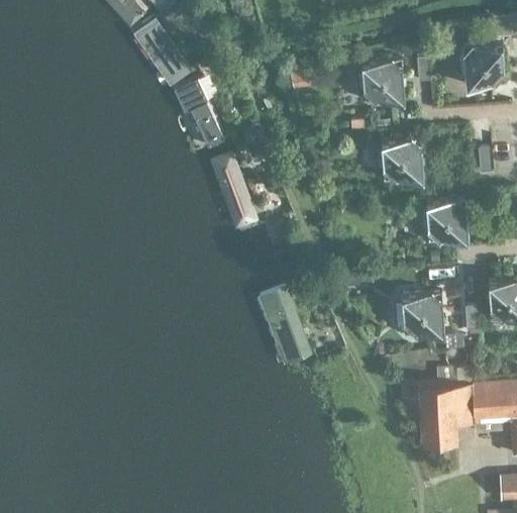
[(107,0),(130,25),(142,14),(131,2),(133,0),(107,0)]
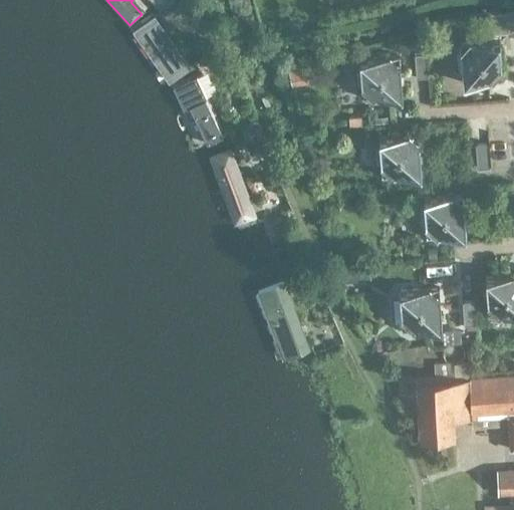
[(171,21),(192,6),(187,0),(178,0),(170,6),(171,8),(165,12),(171,21)]
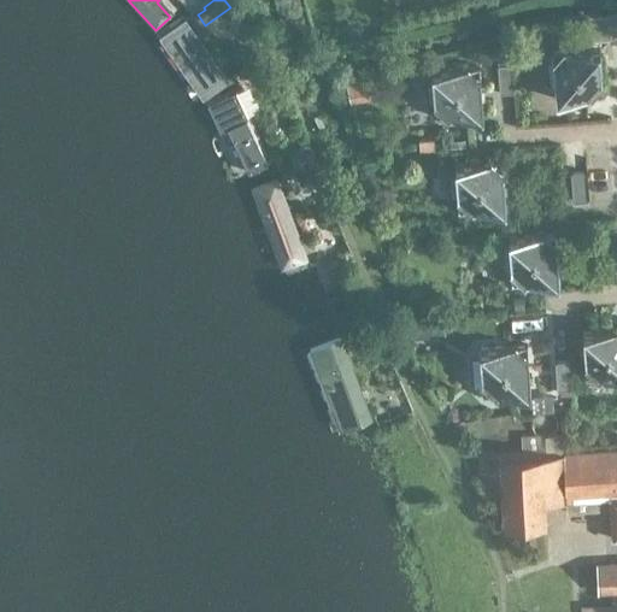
[(607,19),(589,21),(591,43),(610,42),(607,19)]
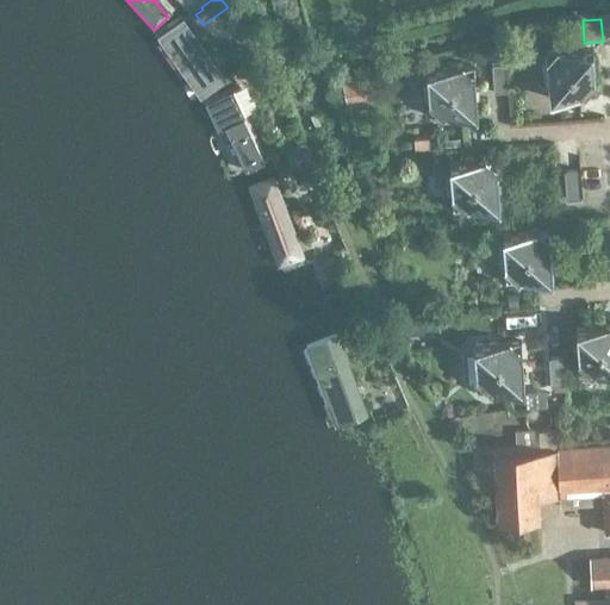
[(182,23),(159,41),(200,100),(225,83),(182,23)]
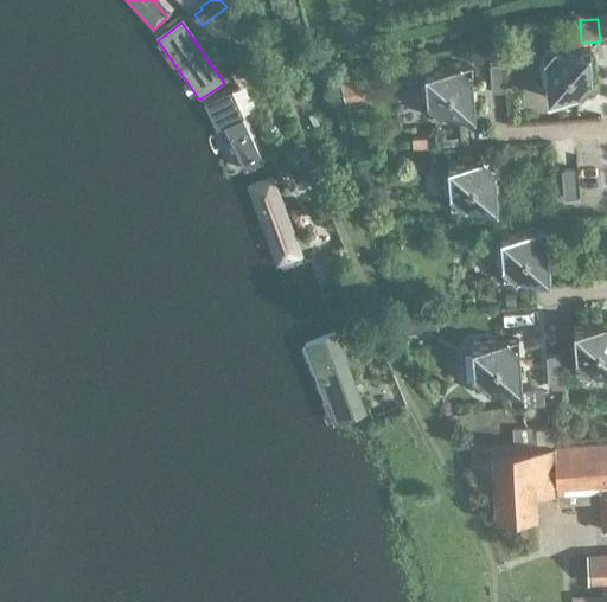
[(544,65),(540,70),(541,84),(545,89),(547,101),(594,97),(590,50),(543,53),(544,65)]
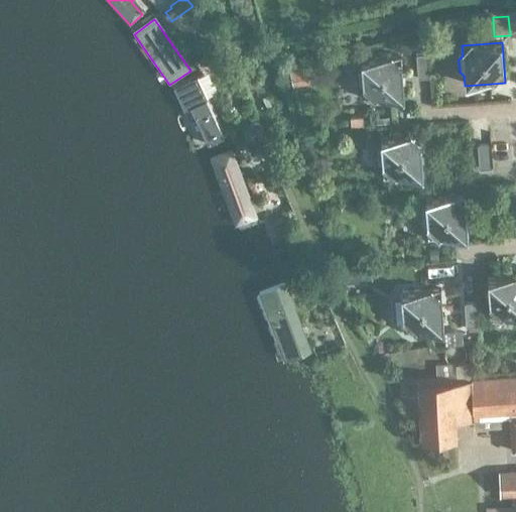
[(205,61),(211,73),(222,67),(216,55),(205,61)]
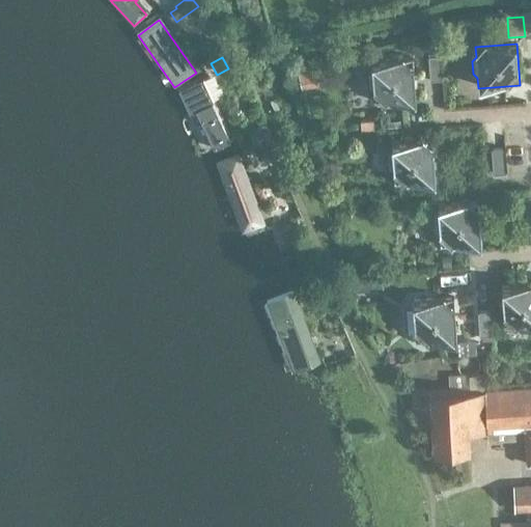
[(441,58),(428,59),(429,83),(442,83),(441,58)]
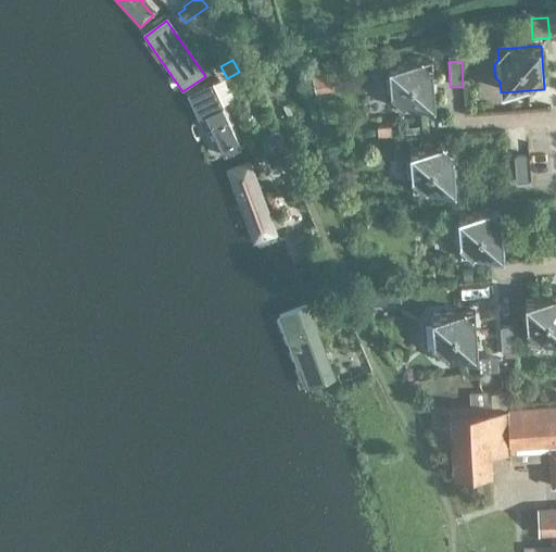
[(432,63),(389,65),(390,76),(387,82),(388,95),(391,98),(392,109),(436,105),(432,63)]
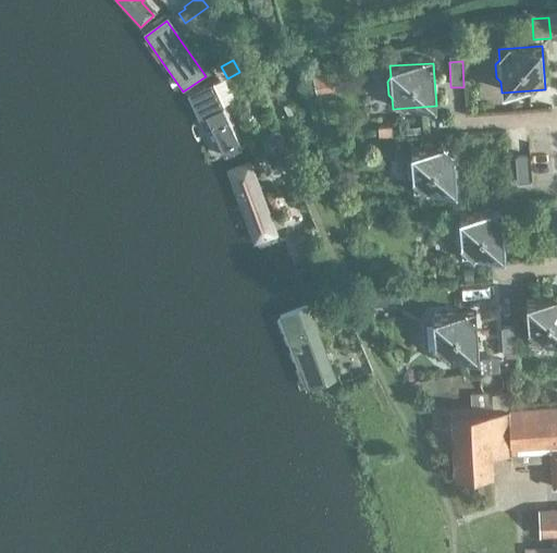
[(335,77),(314,82),(319,98),(339,94),(335,77)]
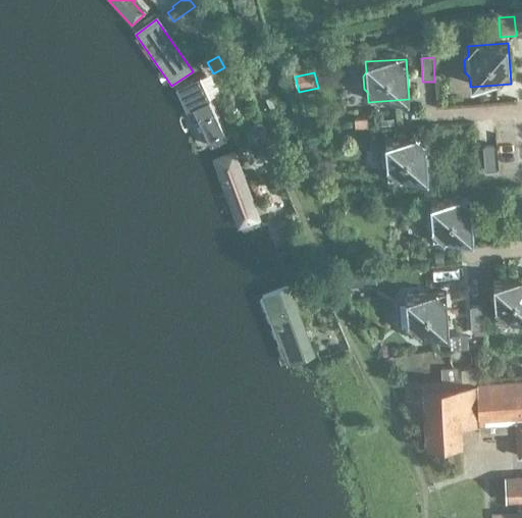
[(204,82),(200,84),(208,102),(213,100),(219,97),(210,79),(204,82)]
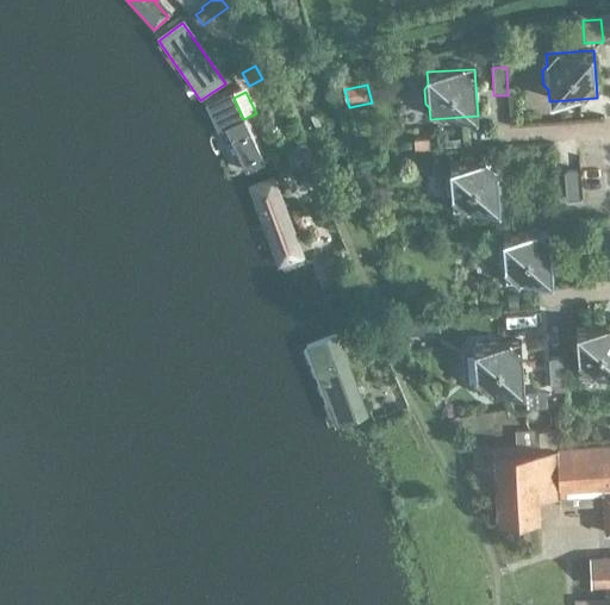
[(232,95),(205,108),(218,133),(225,130),(246,174),(266,164),(243,119),(234,98),(232,95)]
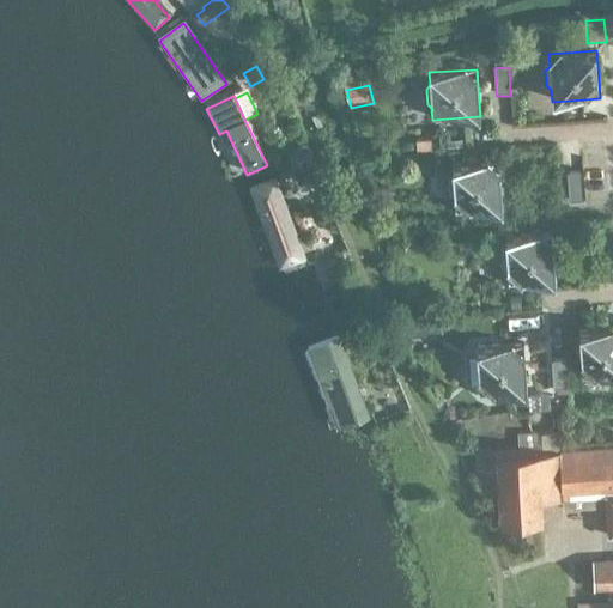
[(429,143),(413,144),(413,156),(429,154),(429,143)]
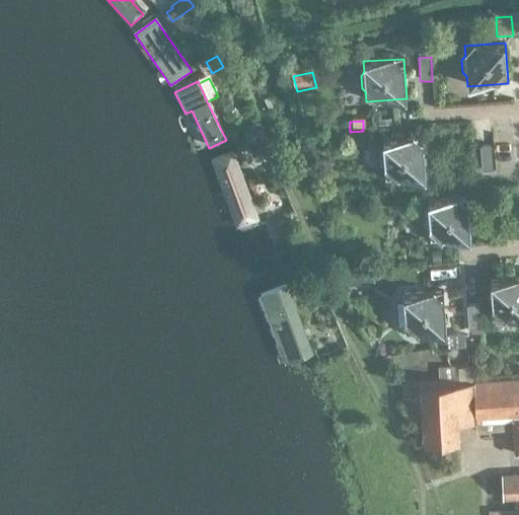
[(261,126),(247,131),(252,145),(266,140),(261,126)]
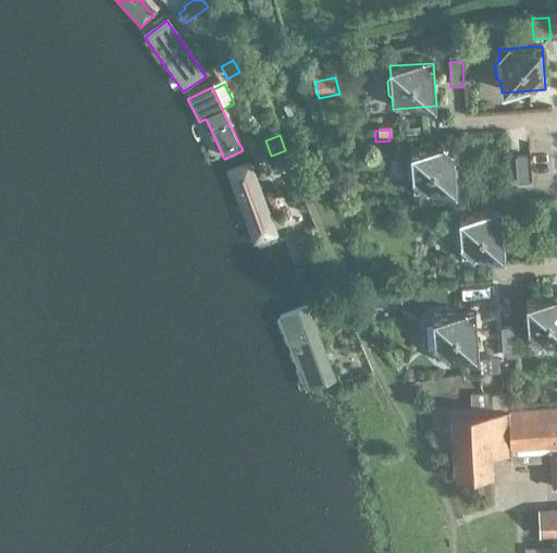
[(454,148),(410,151),(411,162),(408,167),(409,180),(413,184),(413,195),(457,192),(454,148)]
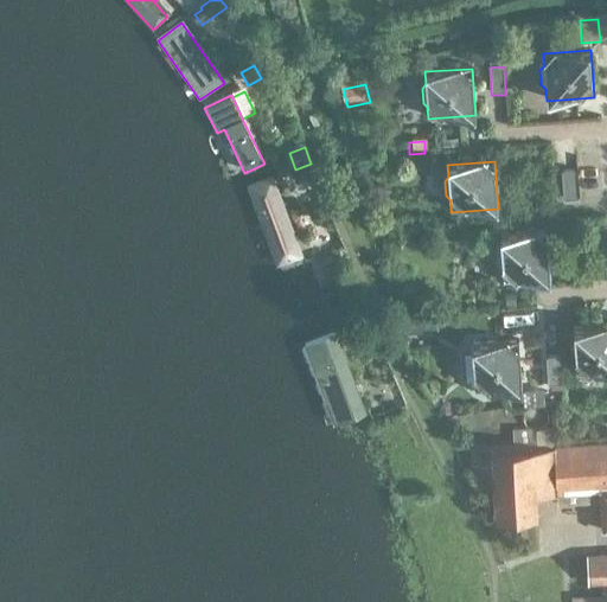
[(293,174),(299,187),(313,180),(307,167),(293,174)]
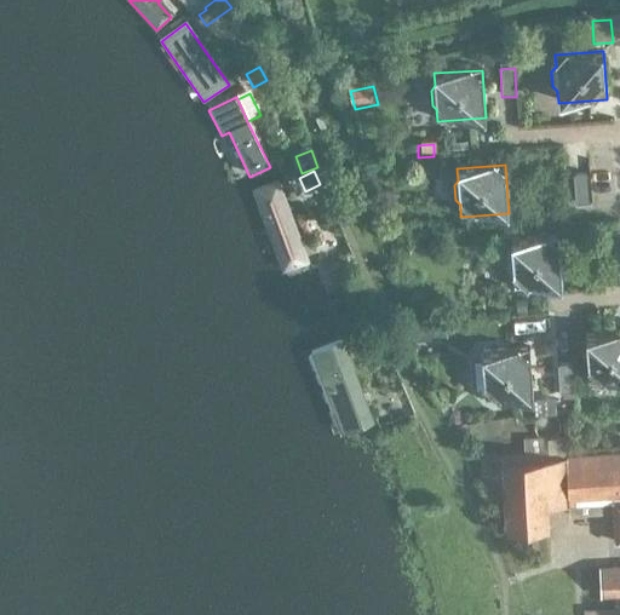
[(575,206),(590,205),(587,176),(573,177),(575,206)]
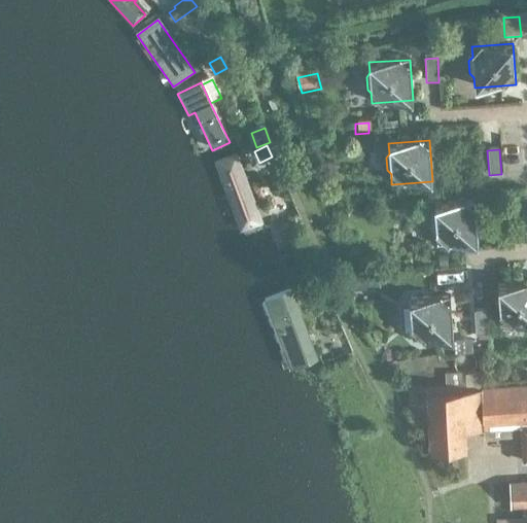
[(235,159),(215,166),(241,233),(260,225),(235,159)]
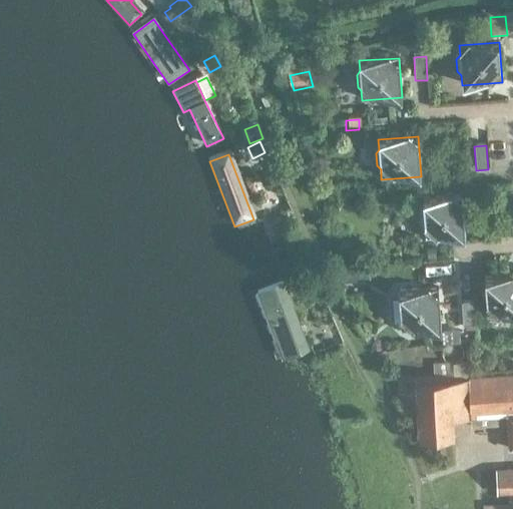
[(503,217),(512,216),(512,195),(512,193),(501,193),(503,217)]
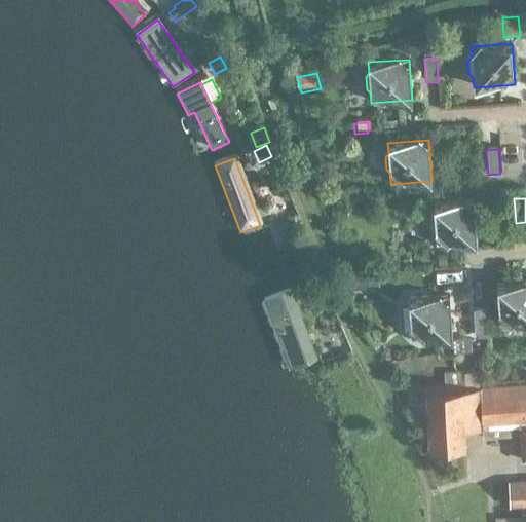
[(434,215),(430,219),(431,231),(436,235),(437,246),(478,243),(475,201),(434,204),(434,215)]
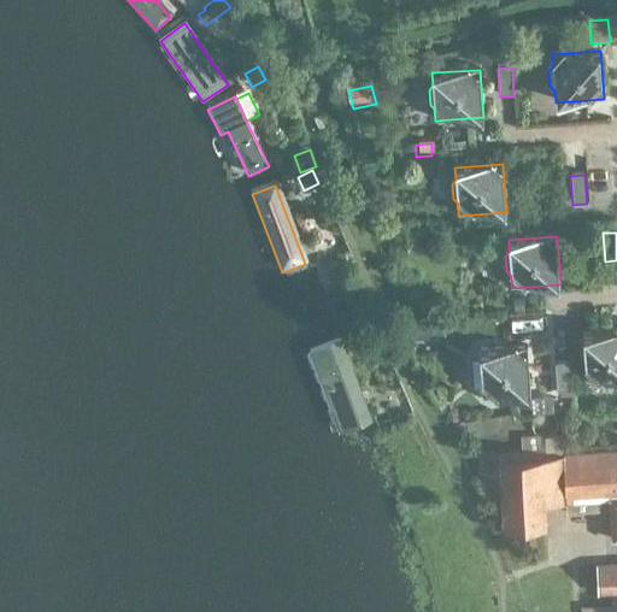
[(526,302),(515,302),(516,318),(527,317),(526,302)]
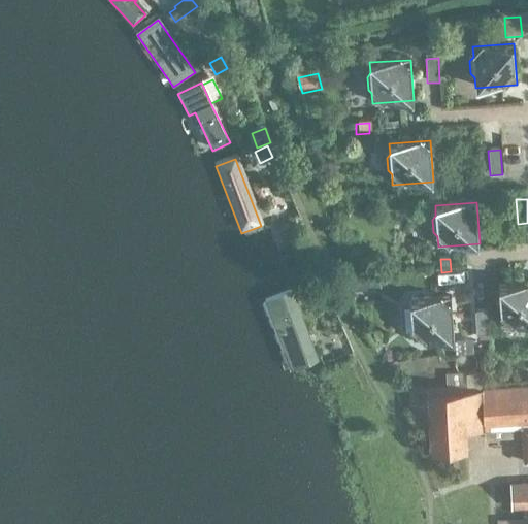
[(360,280),(348,281),(350,295),(361,294),(360,280)]
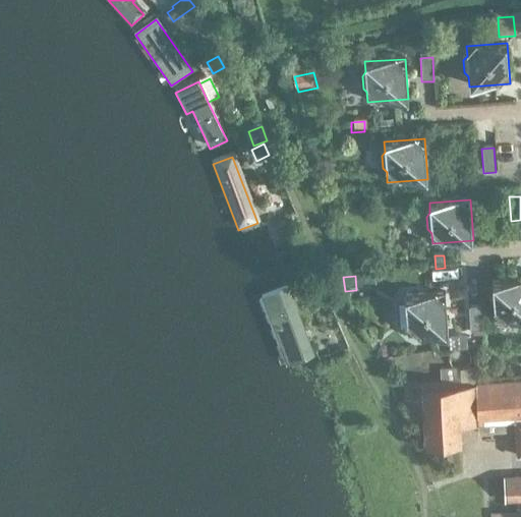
[(520,280),(491,283),(495,324),(505,323),(510,326),(520,325),(520,280)]
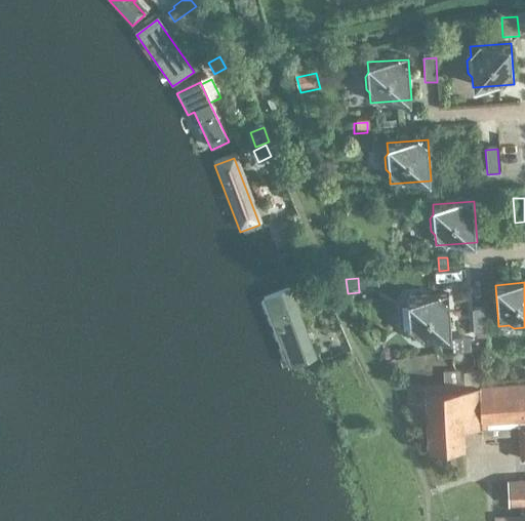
[(291,293),(265,305),(291,371),(318,360),(291,293)]
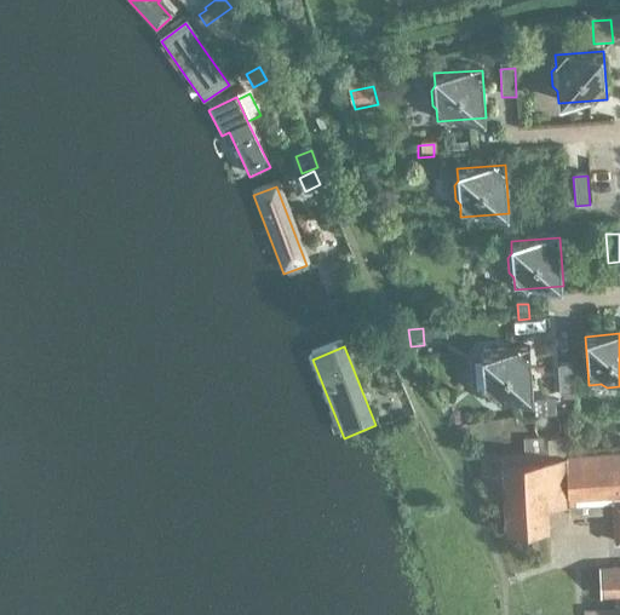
[(530,350),(482,352),(482,365),(478,371),(480,384),(484,389),(486,401),(533,397),(530,350)]
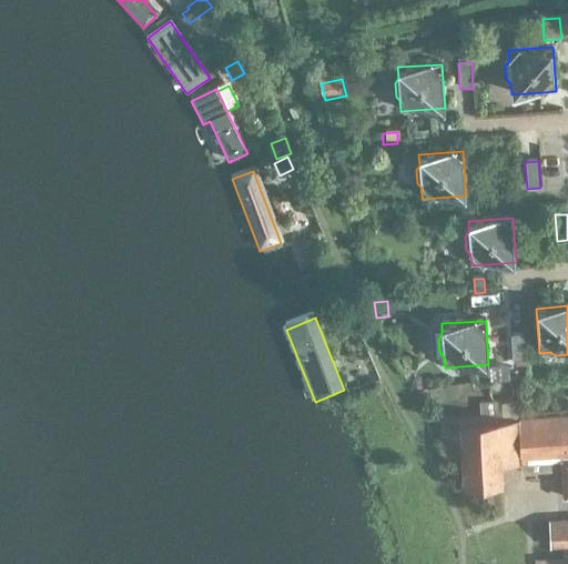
[(525,335),(511,336),(513,363),(526,362),(525,335)]
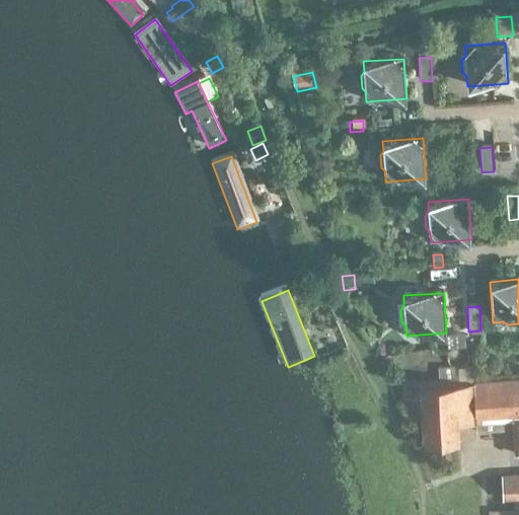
[(447,340),(448,349),(465,348),(465,338),(447,340)]
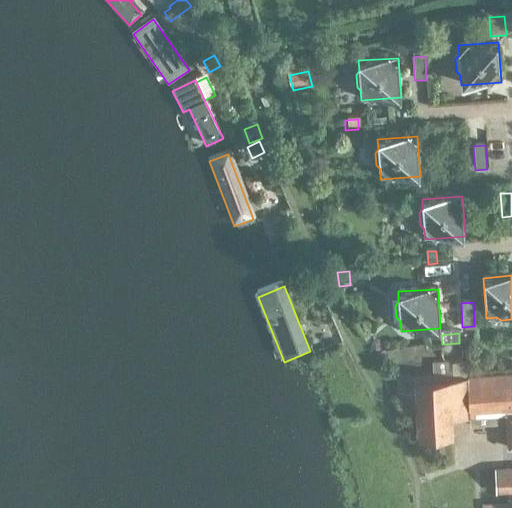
[(414,377),(396,378),(400,415),(415,414),(416,440),(454,438),(453,420),(469,420),(470,429),(506,427),(507,450),(511,449),(511,375),(467,379),(466,363),(432,365),(433,375),(414,376),(414,377)]
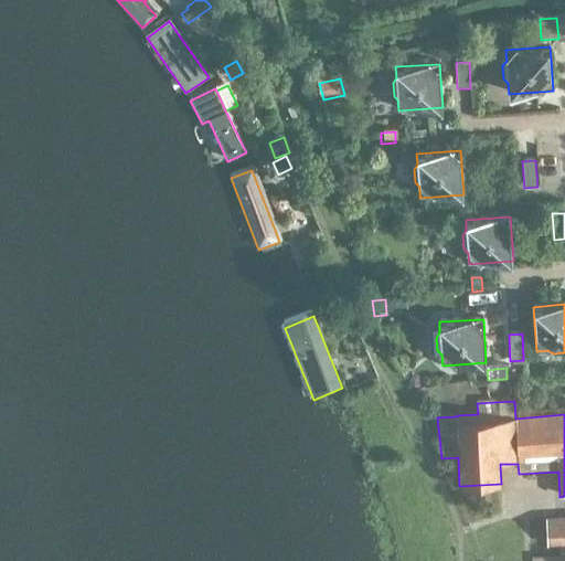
[(564,519),(545,520),(546,547),(564,546),(564,519)]
